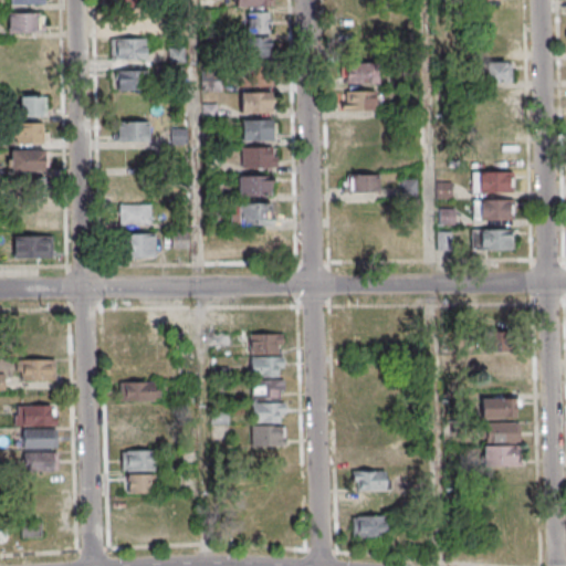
[(115,11),(115,30),(145,30),(145,11),(115,11)]
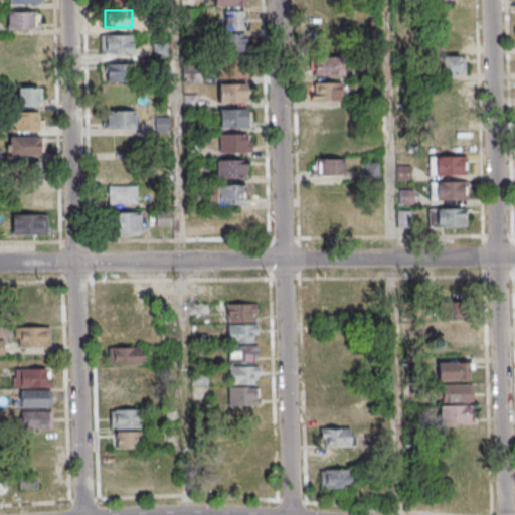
[(220,12),(220,31),(245,31),(245,12),(220,12)]
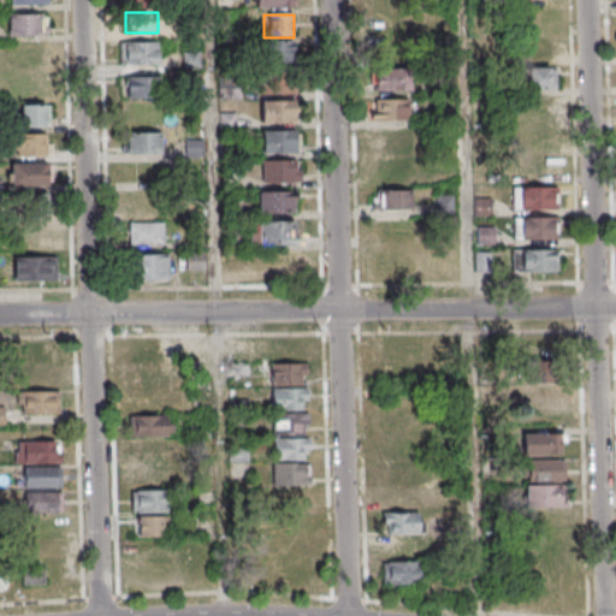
[(47,35),(47,16),(7,16),(7,35),(47,35)]
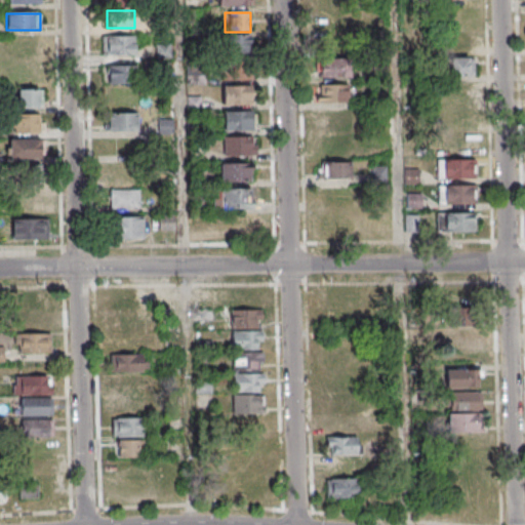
[(134,56),(134,37),(102,37),(102,55),(134,56)]
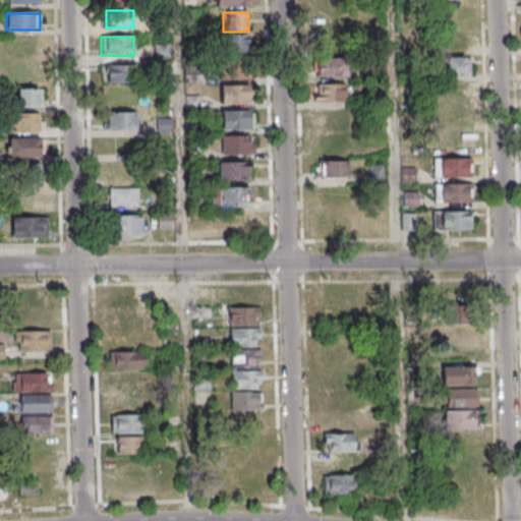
[(468,57),(445,57),(445,76),(468,76),(468,57)]
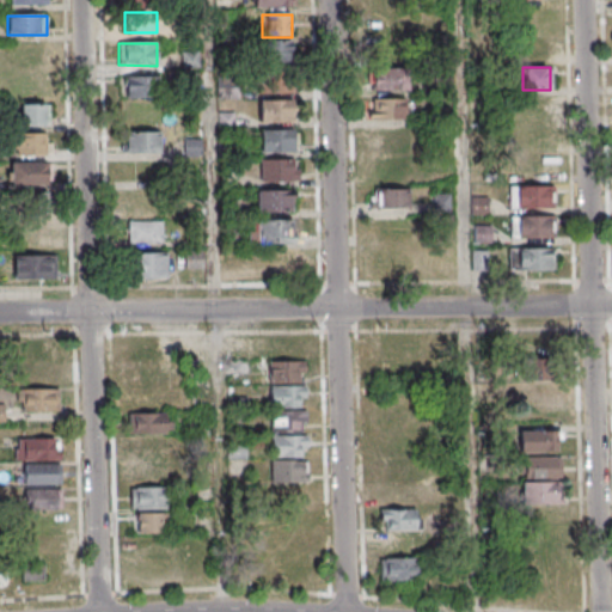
[(371,69),(371,91),(407,91),(407,69),(371,69)]
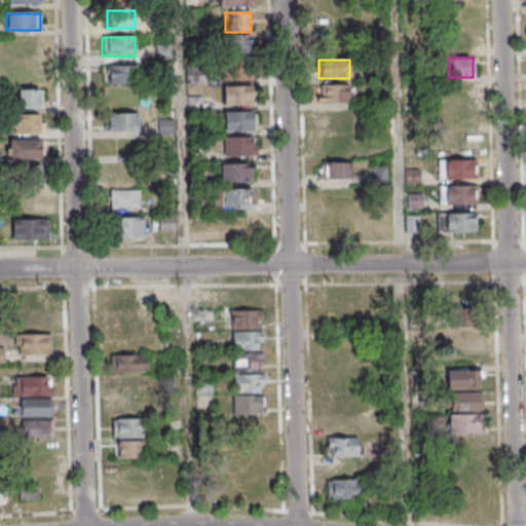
[(225,79),(253,79),(253,66),(225,66),(225,79)]
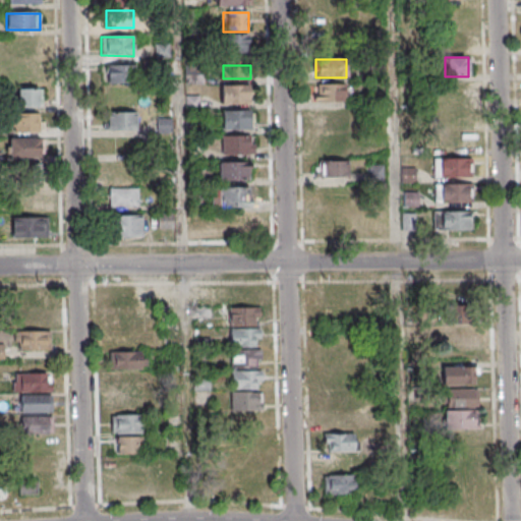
[(131,66),(106,66),(106,84),(131,84),(131,66)]
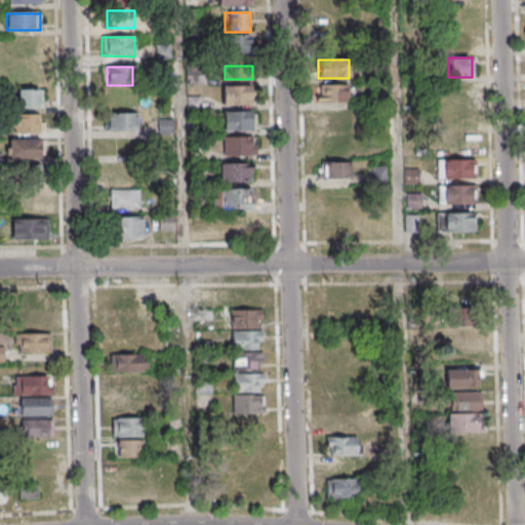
[(317,85),(317,102),(347,102),(347,85),(317,85)]
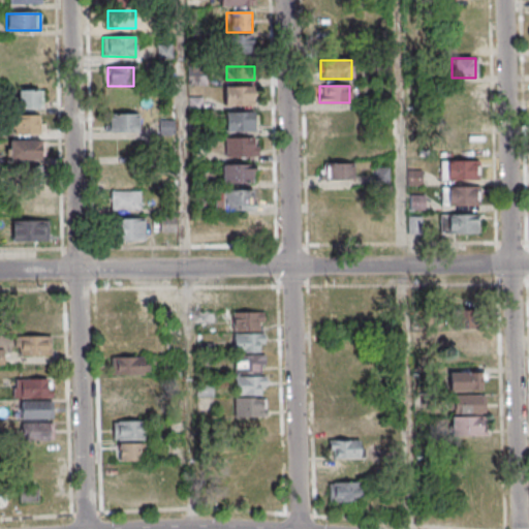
[(41,107),(41,89),(18,89),(18,107),(41,107)]
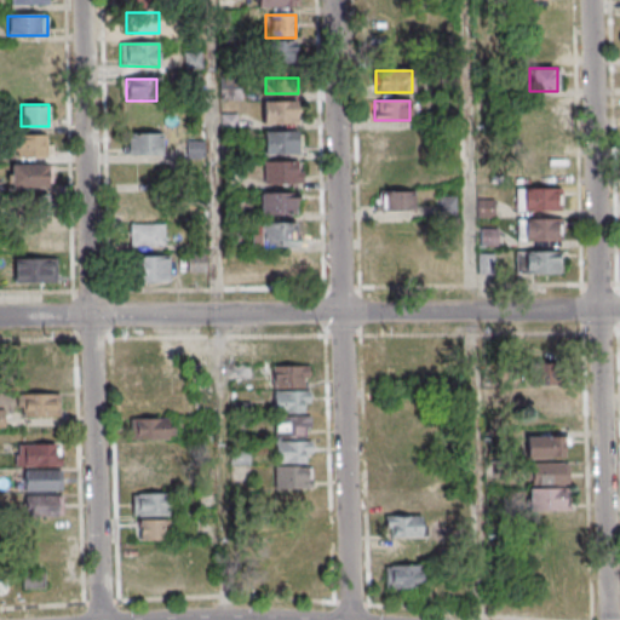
[(263,104),(263,125),(298,125),(298,104),(263,104)]
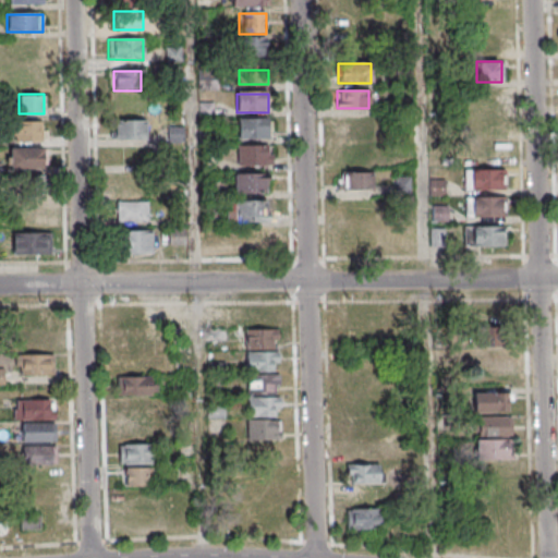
[(374,117),(337,117),(337,136),(374,136),(374,117)]
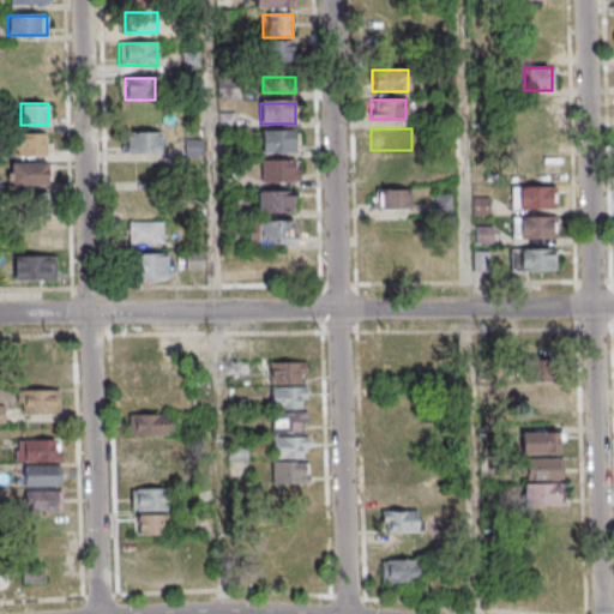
[(296,152),(296,131),(259,131),(259,152),(296,152)]
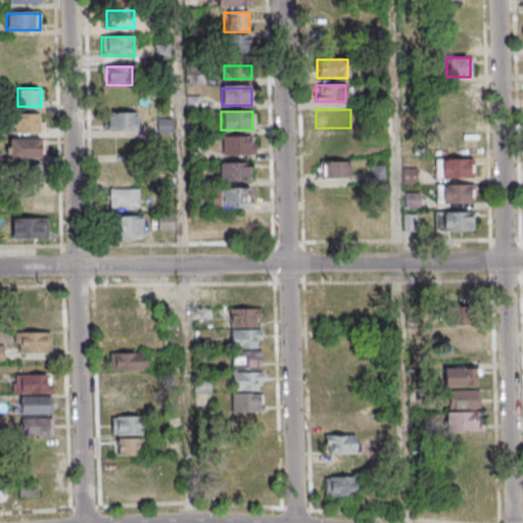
[(138,112),(105,112),(105,131),(138,131),(138,112)]
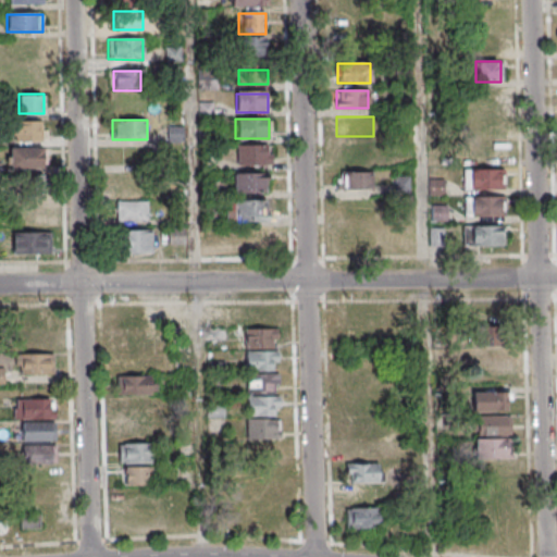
[(15,121),(15,141),(44,141),(44,121),(15,121)]
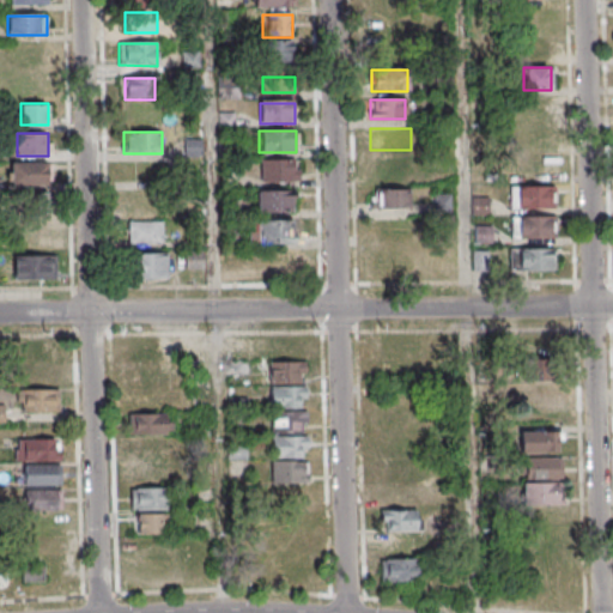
[(259,181),(296,181),(296,159),(259,159),(259,181)]
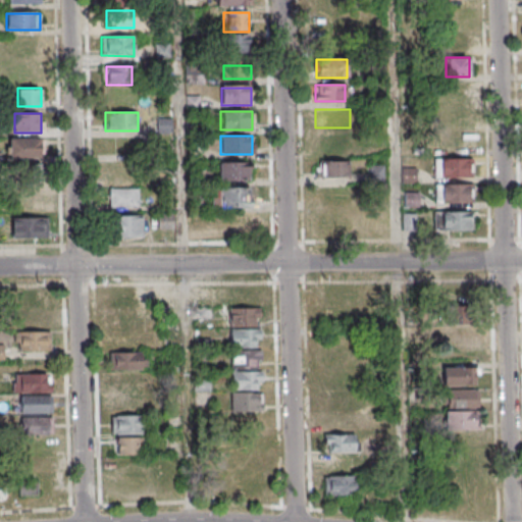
[(8,139),(8,159),(41,159),(41,139),(8,139)]
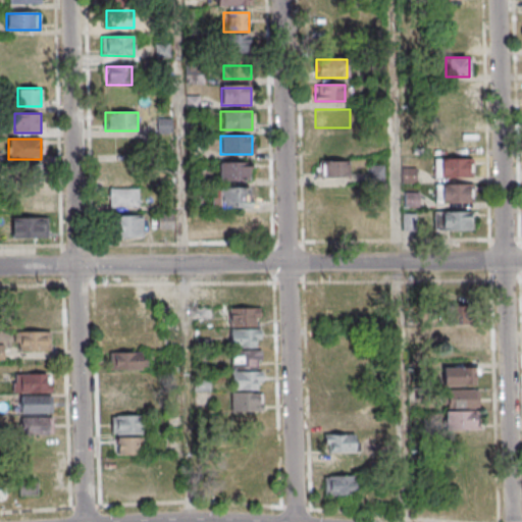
[(433,158),(433,177),(470,177),(470,158),(433,158)]
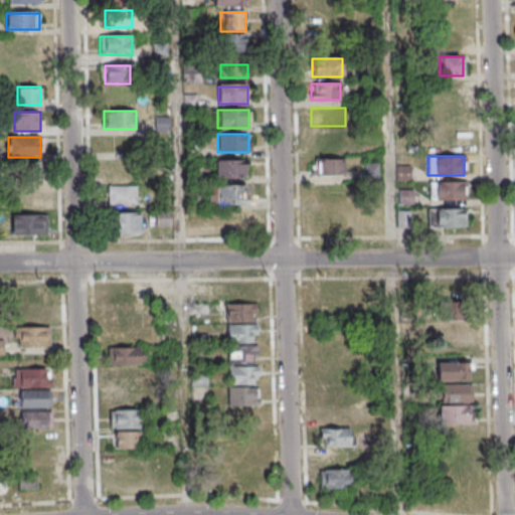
[(137,159),(110,158),(108,204),(136,204),(137,159)]
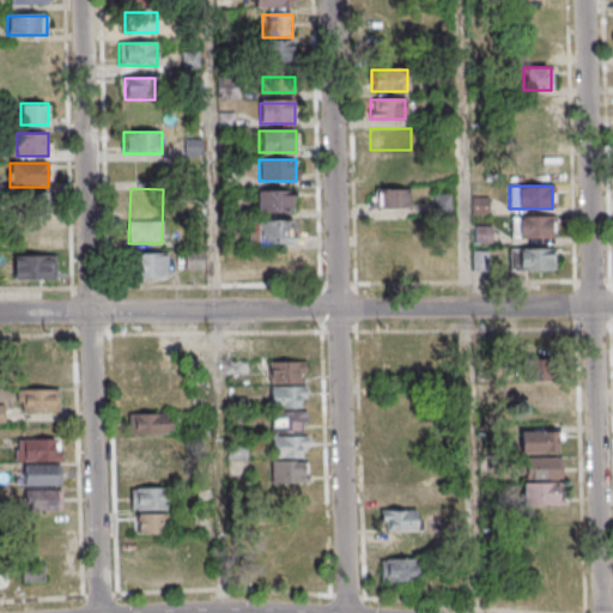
[(256,211),(295,211),(295,189),(256,189),(256,211)]
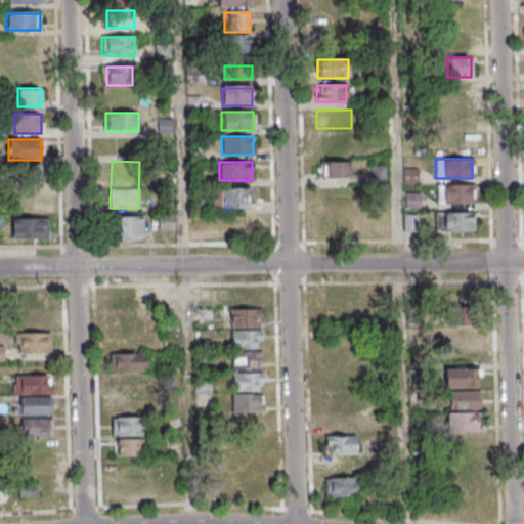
[(350,162),(317,162),(317,178),(350,178),(350,162)]
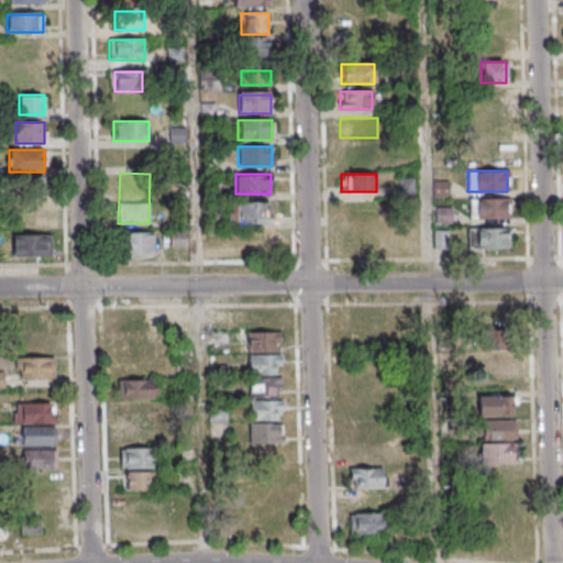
[(42,195),(42,180),(19,180),(19,195),(42,195)]
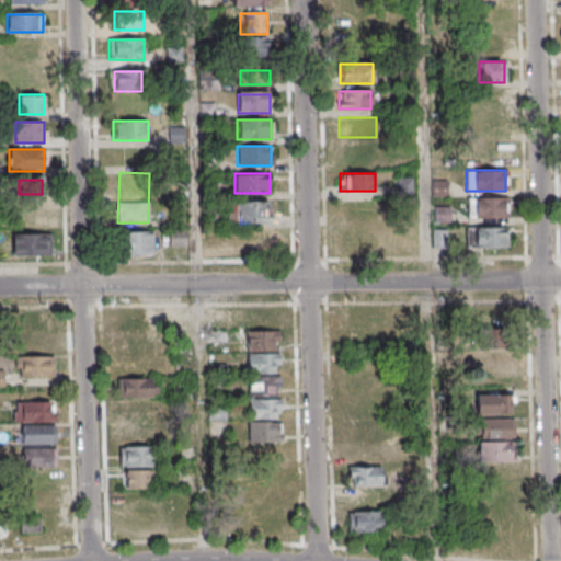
[(468,196),(468,218),(507,218),(507,196),(468,196)]
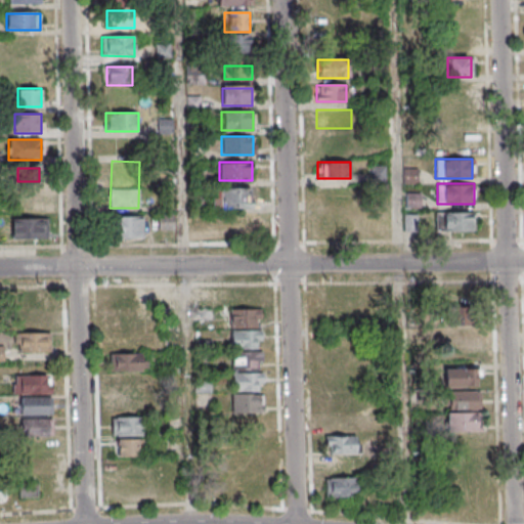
[(252,208),(252,187),(213,187),(213,208),(252,208)]
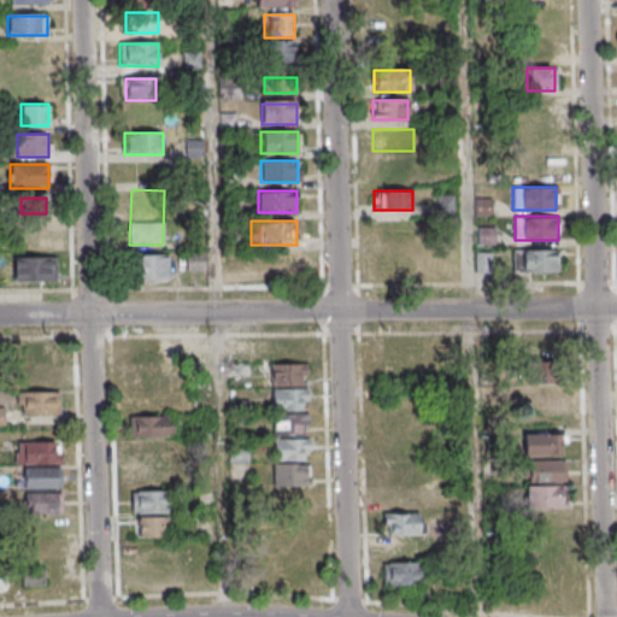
[(23,227),(23,245),(50,245),(50,227),(23,227)]
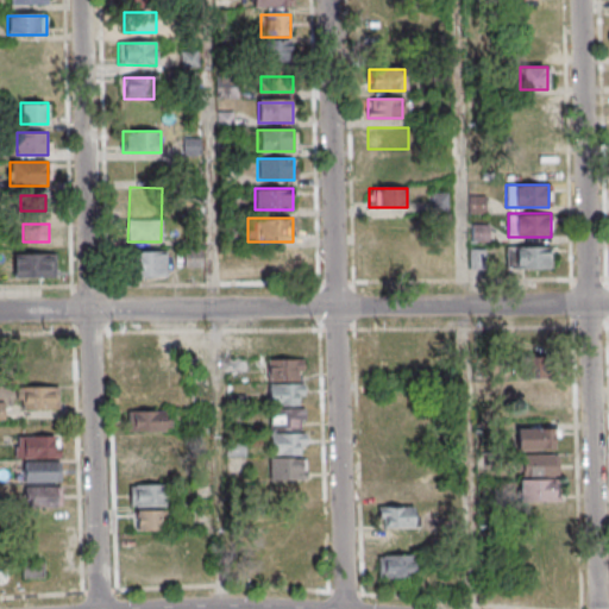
[(471,240),(488,240),(488,225),(471,225),(471,240)]
